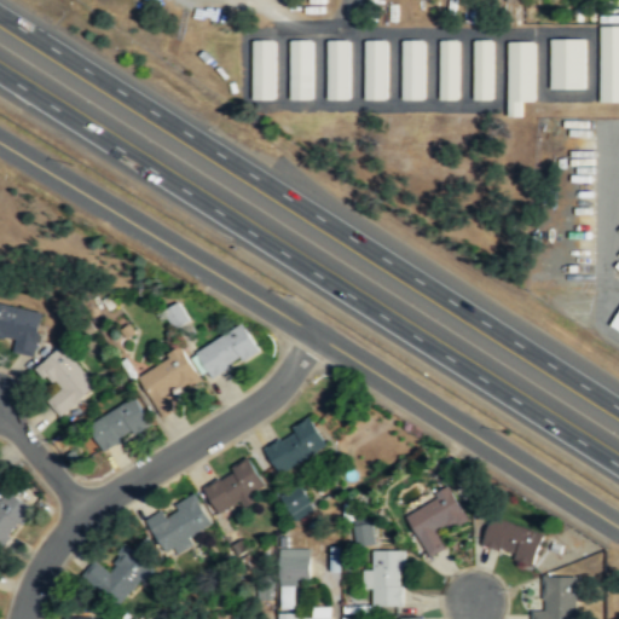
[(618,24),(599,25),(599,102),(618,102),(618,24)]
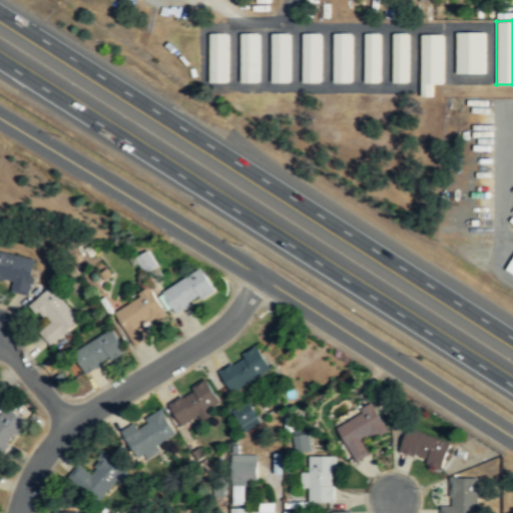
[(455,74),(484,73),(483,31),(454,32),(455,74)]
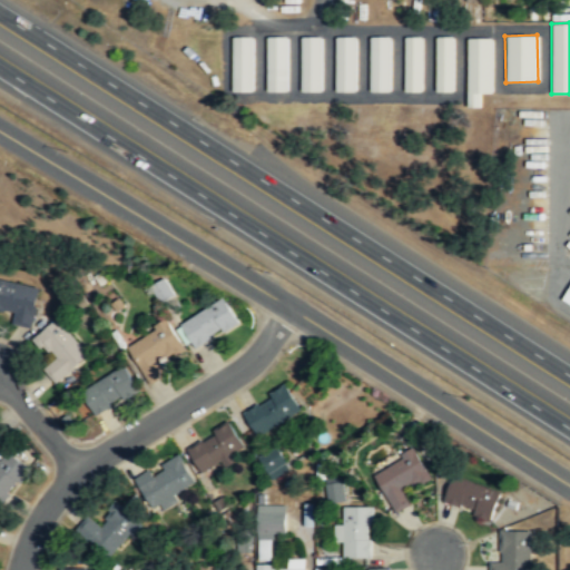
[(253,37),(232,36),(231,90),(252,90),(253,37)]
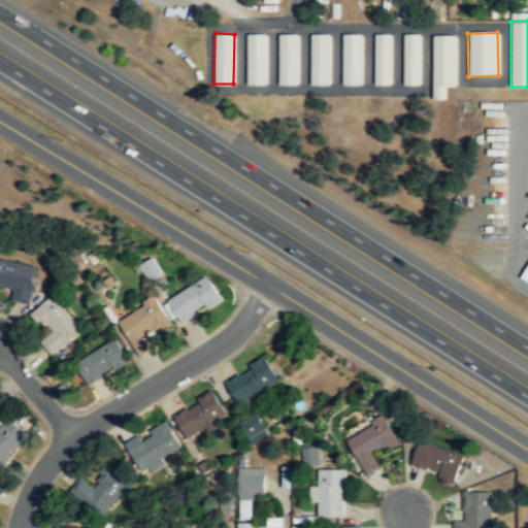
[(266,85),(266,33),(246,33),(246,85),(266,85)]
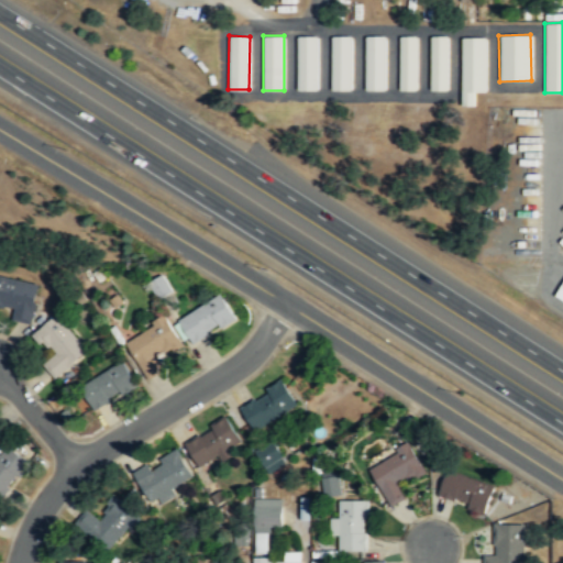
[(351,35),(330,36),(331,91),(351,90),(351,35)]
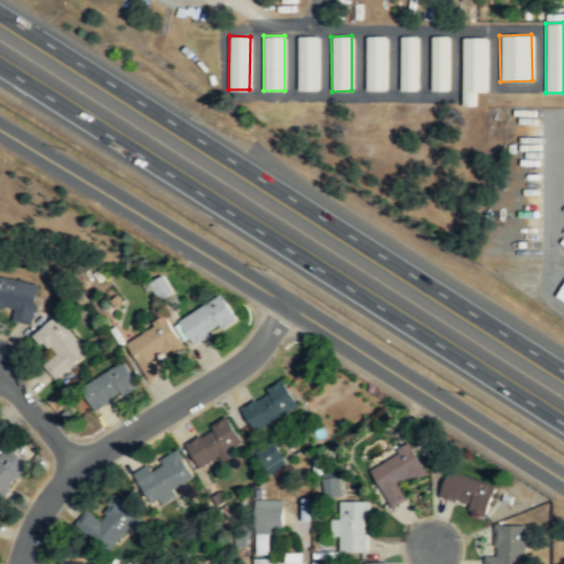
[(297,90),(317,90),(318,36),(297,36),(297,90)]
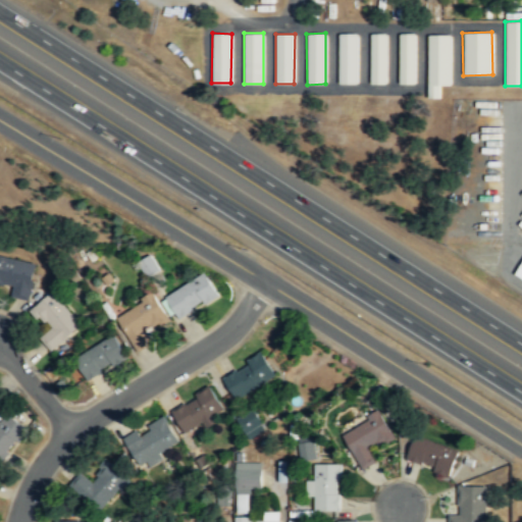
[(357,34),(337,34),(338,84),(358,84),(357,34)]
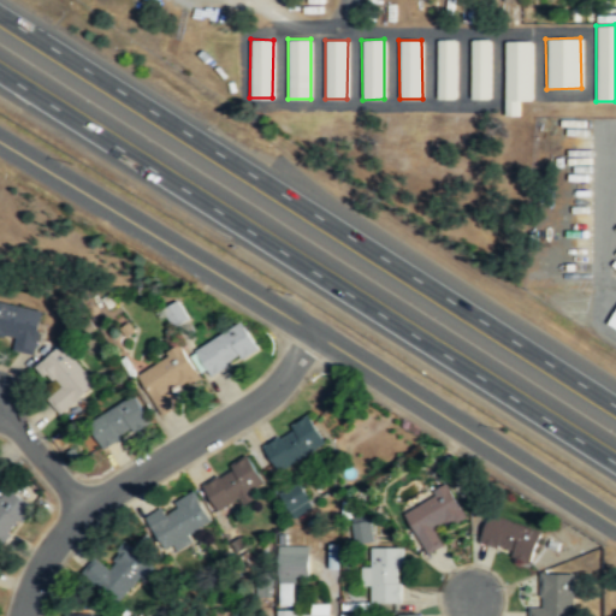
[(436,100),(455,100),(456,40),(437,40),(436,100)]
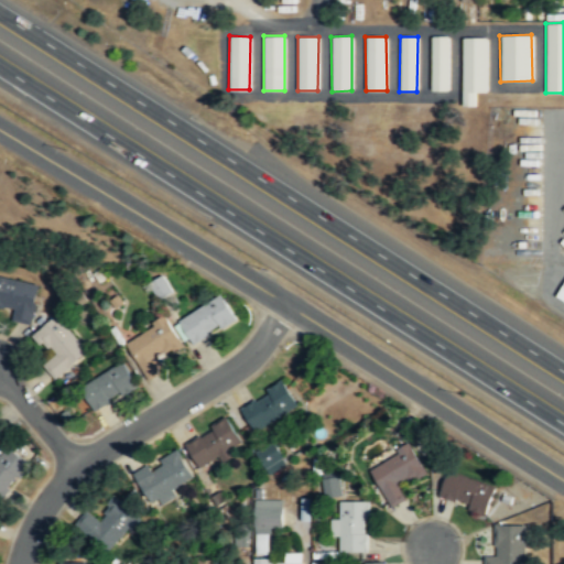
[(431,90),(448,91),(448,36),(431,36),(431,90)]
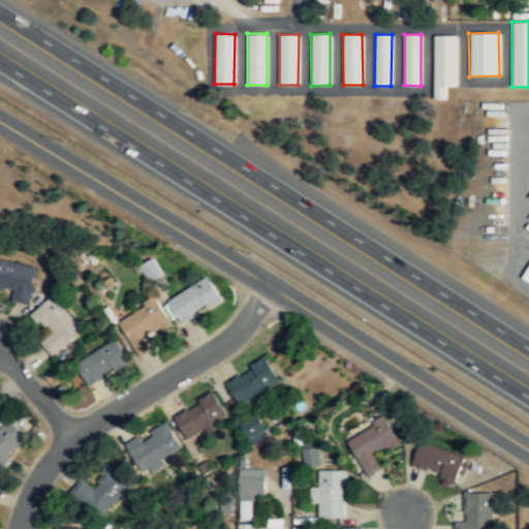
[(456,86),(457,35),(433,35),(433,100),(445,100),(445,86),(456,86)]
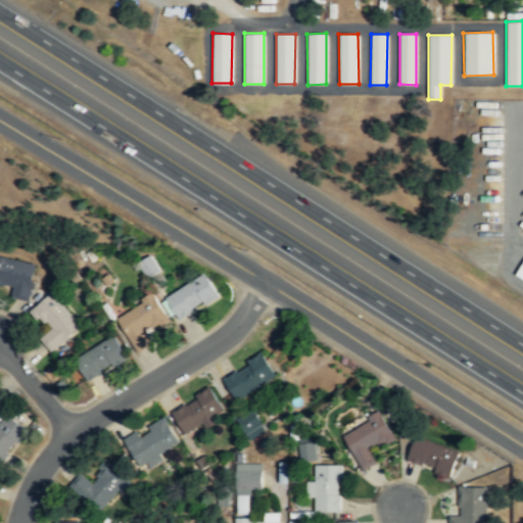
[(11,298),(29,301),(37,263),(0,254),(0,284),(13,287),(11,298)]
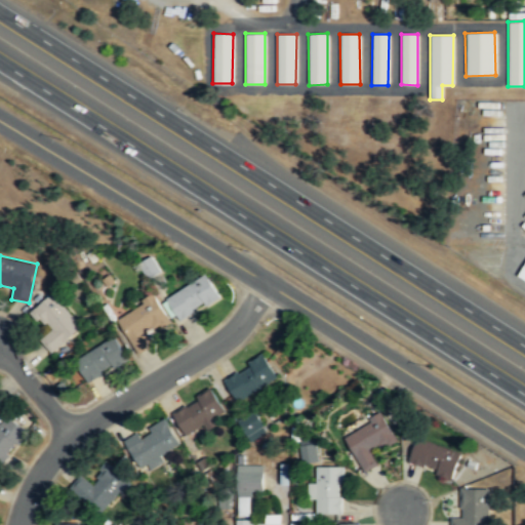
[(160,272),(151,255),(137,263),(147,279),(160,272)]
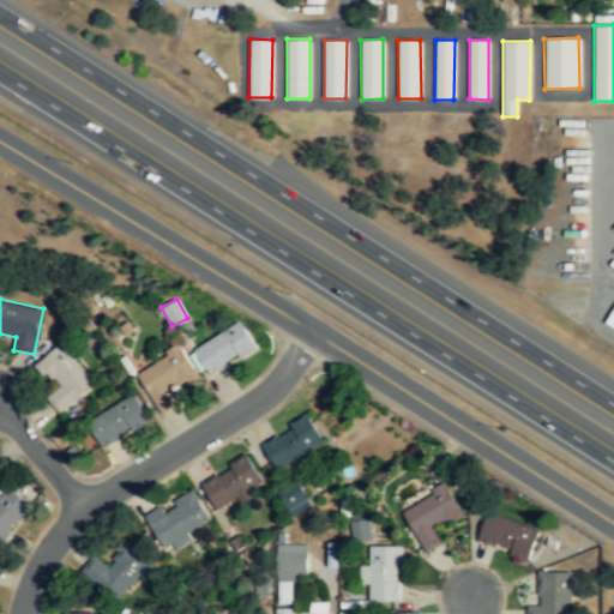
[(257,347),(241,320),(194,349),(211,375),(257,347)]
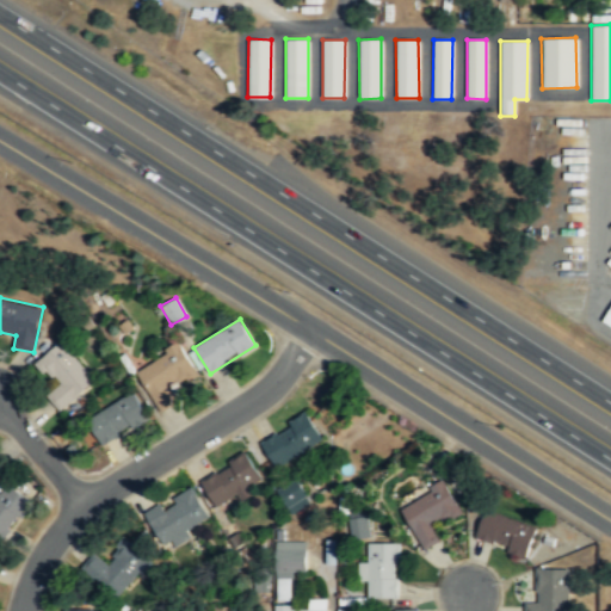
[(62,343),(37,363),(56,387),(48,394),(61,409),(94,382),(62,343)]
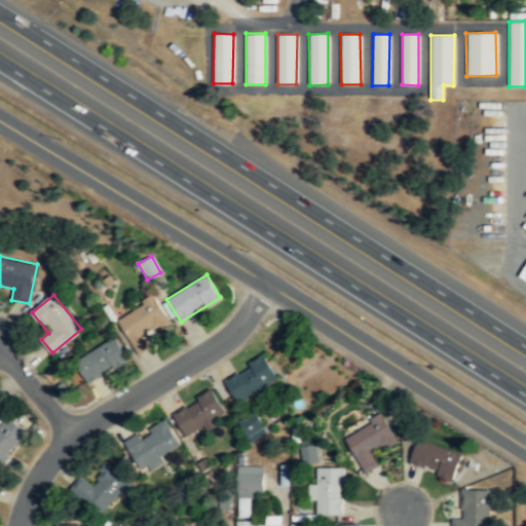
[(117,318),(138,354),(157,343),(152,334),(171,324),(155,296),(117,318)]
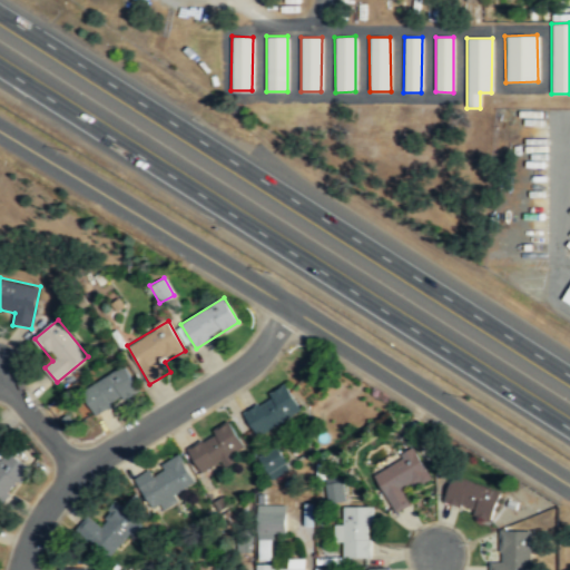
[(126,366),(81,391),(95,415),(139,392),(126,366)]
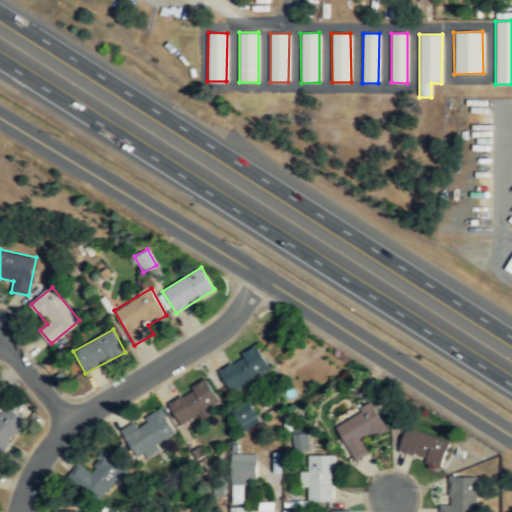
[(271,369),(258,346),(218,368),(231,391),(271,369)]
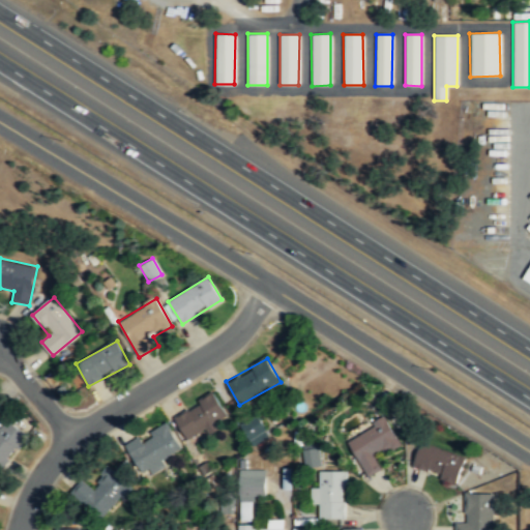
[(188,441),(229,420),(215,393),(174,414),(188,441)]
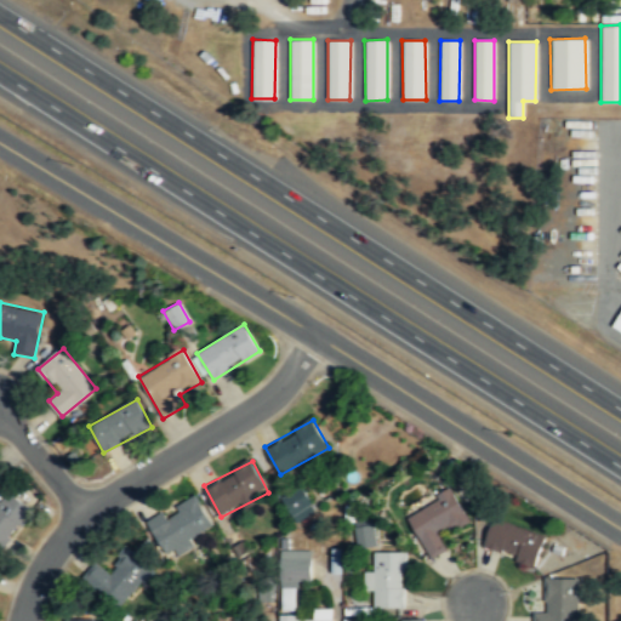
[(302,485),(278,496),(291,523),(314,512),(302,485)]
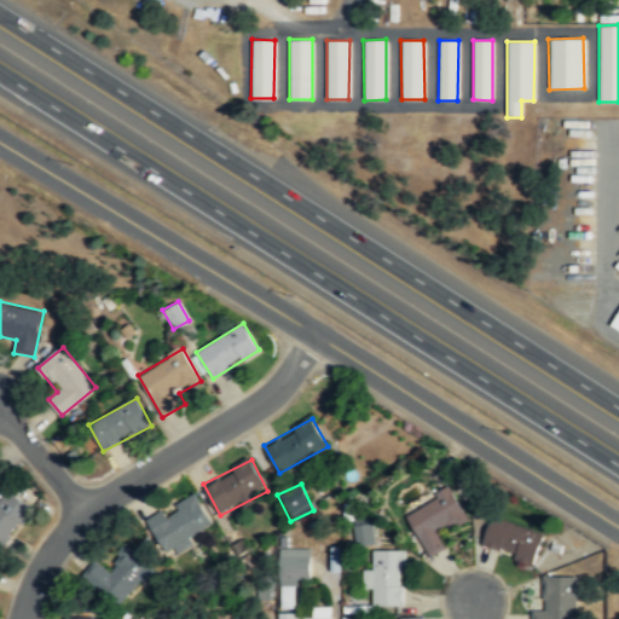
[(0,553),(34,510),(9,491),(0,502),(0,553)]
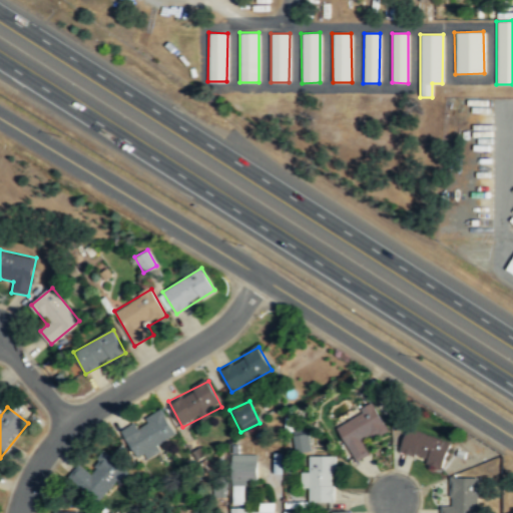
[(371,454),(365,442),(386,432),(374,407),(336,426),(354,463),(371,454)]
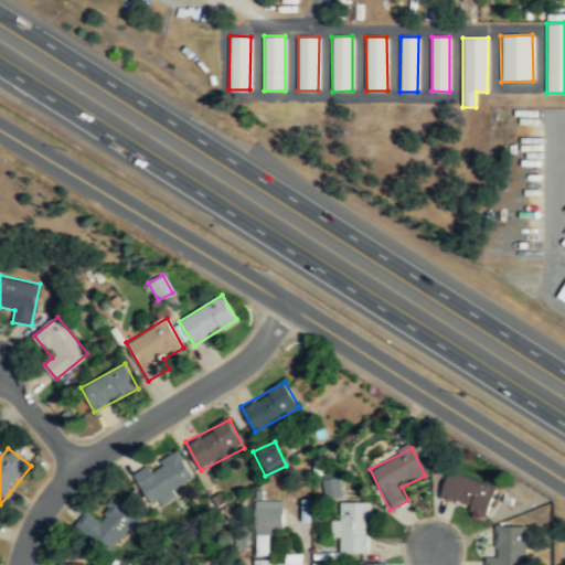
[(195,480),(179,450),(135,473),(150,504),(195,480)]
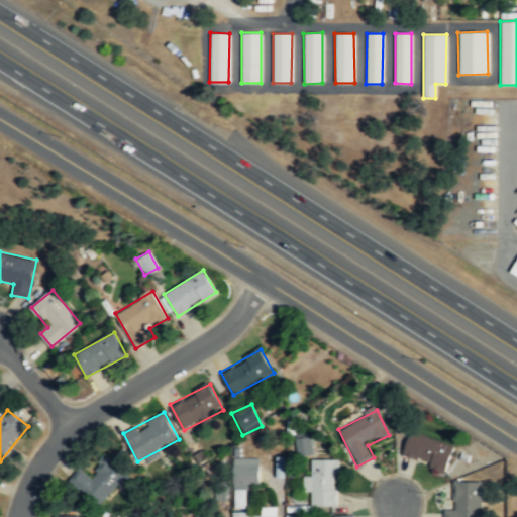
[(313,453),(310,432),(295,434),(298,455),(313,453)]
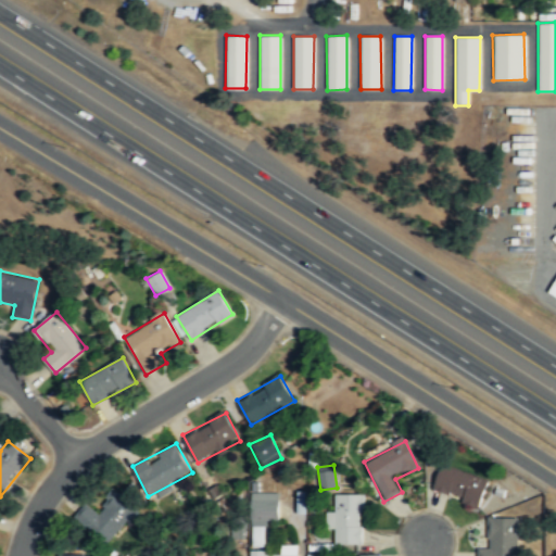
[(481,504),(488,478),(440,466),(433,493),(481,504)]
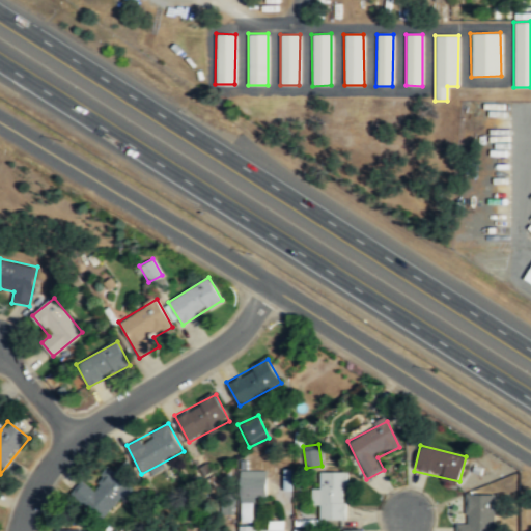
[(91,487),(84,480),(71,493),(100,522),(133,488),(112,468),(91,487)]
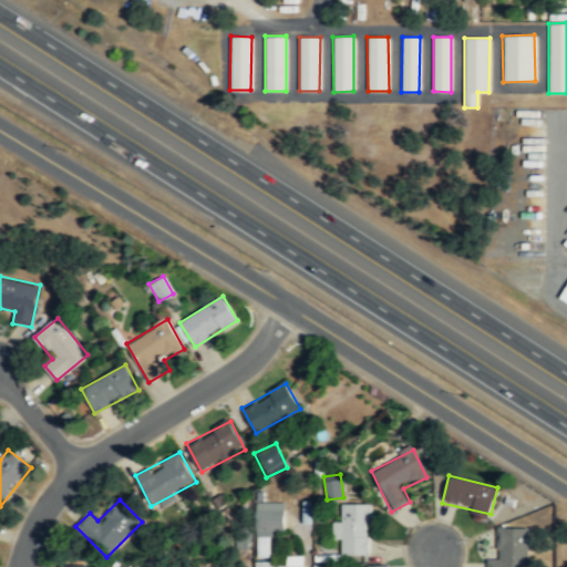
[(269,538),(269,533),(284,533),(284,503),(257,503),(257,538),(269,538)]
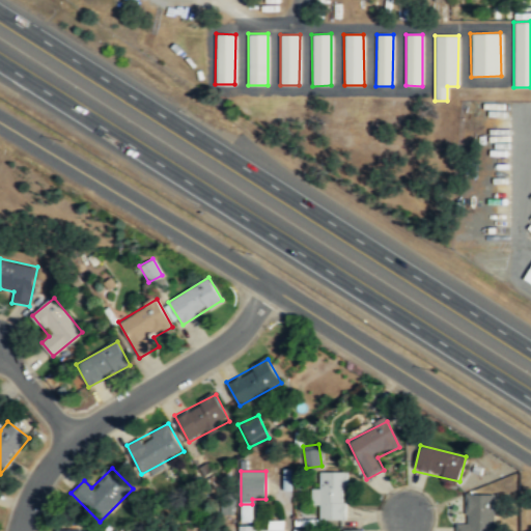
[(347,471),(320,471),(320,487),(311,487),(311,506),(320,505),(320,519),(347,519),(347,471)]
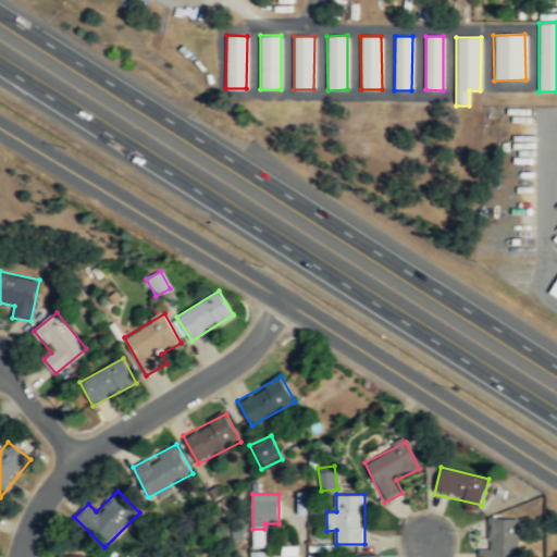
[(479,556),(518,556),(519,518),(490,517),(490,548),(479,548),(479,556)]
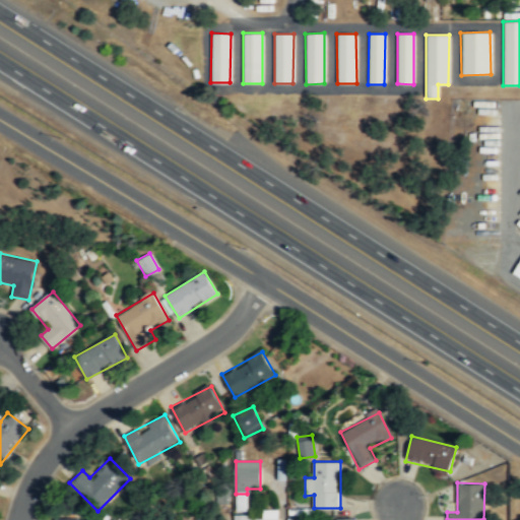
[(277,519),(277,510),(263,511),(263,518),(235,518),(235,519),(277,519)]
